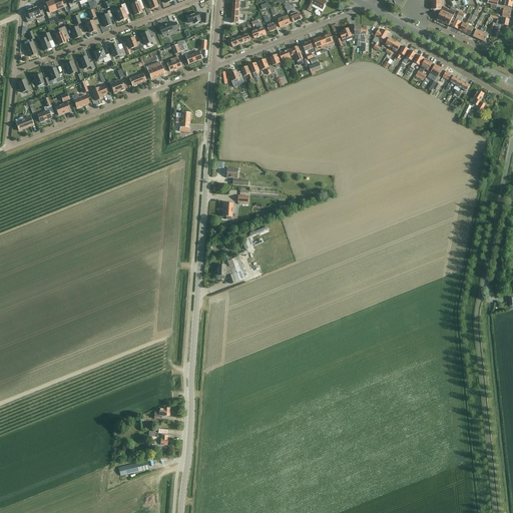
[(54,0),(53,1),(57,10),(64,7),(66,12),(68,11),(66,4),(63,5),(61,0),(54,0)]
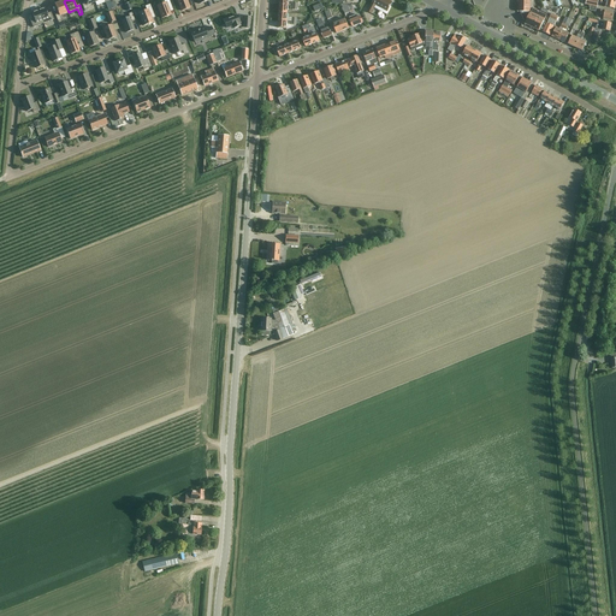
[(95,3),(94,0),(84,0),(84,1),(82,3),(84,11),(88,10),(87,5),(95,3)]
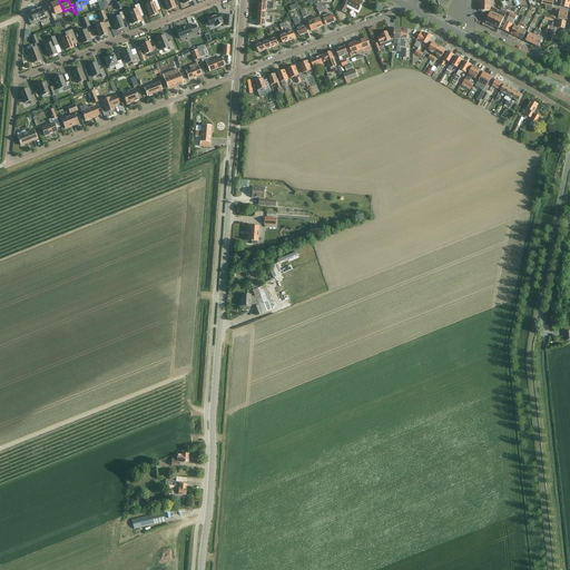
[(158,5),(156,0),(151,0),(153,3),(146,6),(150,17),(158,13),(155,6),(158,5)]
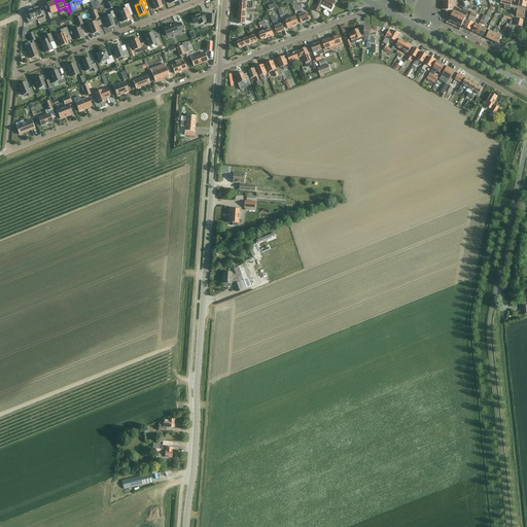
[(150,0),(155,9),(163,6),(160,0),(150,0)]
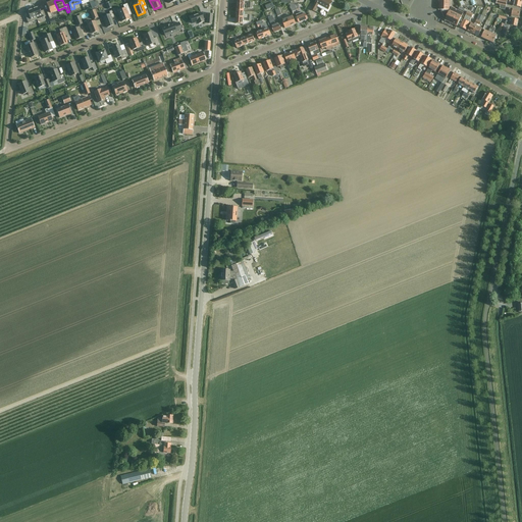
[(315,3),(311,10),(315,11),(318,4),(328,9),(332,2),(328,0),(316,0),(315,2),(315,3)]
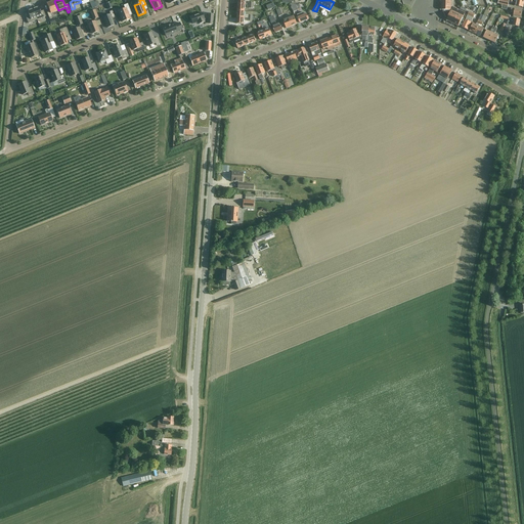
[(451,0),(443,0),(442,0),(440,0),(441,10),(443,10),(450,10),(450,7),(451,7),(451,6),(453,6),(453,1),(450,1),(451,0),(452,0),(451,0)]
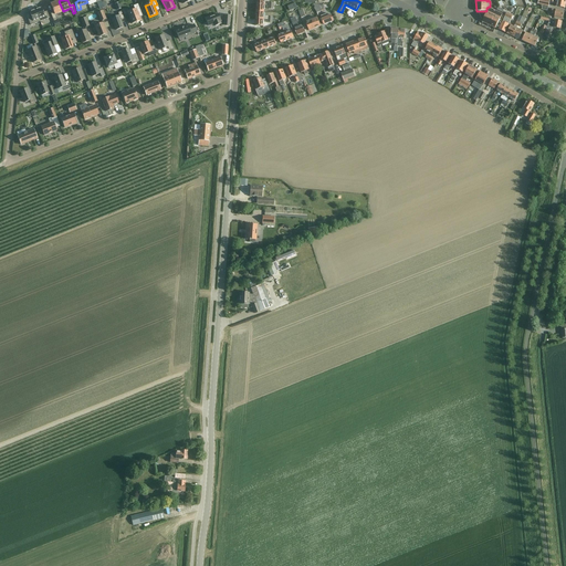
[(63,11),(59,1),(55,2),(55,1),(51,3),(51,4),(53,11),(50,12),(53,21),(56,20),(54,14),(63,11)]
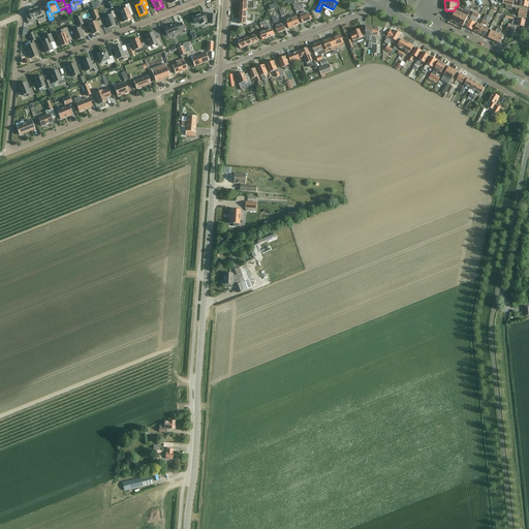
[(125,5),(126,8),(120,11),(124,22),(127,21),(128,21),(130,20),(131,19),(128,11),(131,10),(128,4),(125,5)]
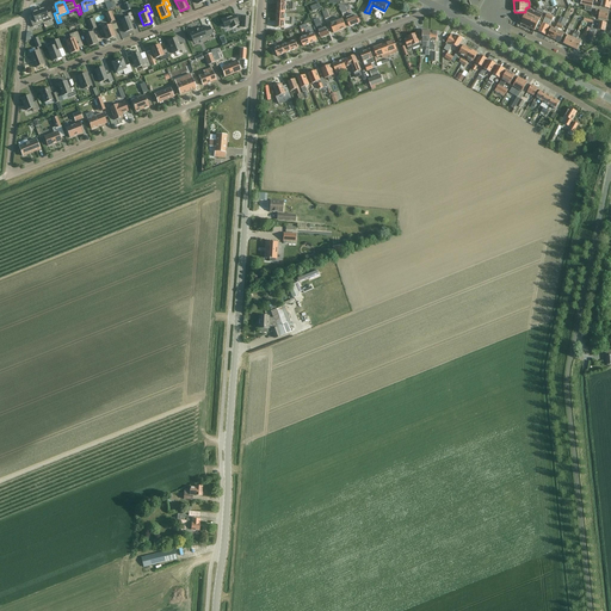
[(44,8),(38,11),(43,23),(54,19),(50,12),(47,13),(44,8)]
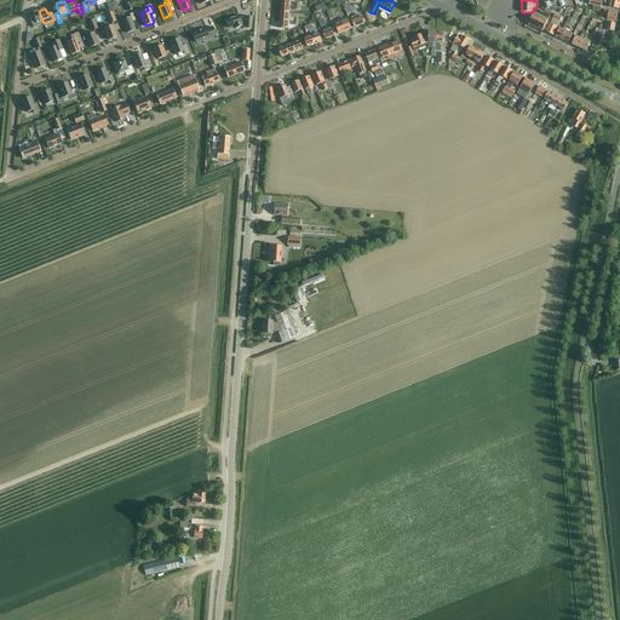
[(112,9),(105,11),(110,23),(116,21),(113,12),(112,9)]
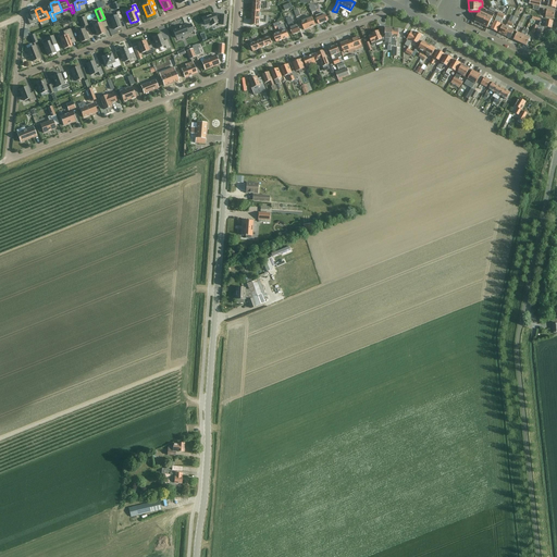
[(480,11),(479,11),(471,11),(471,13),(473,17),(475,19),(474,21),(487,27),(491,28),(494,21),(492,20),(494,14),(482,8),(480,11)]
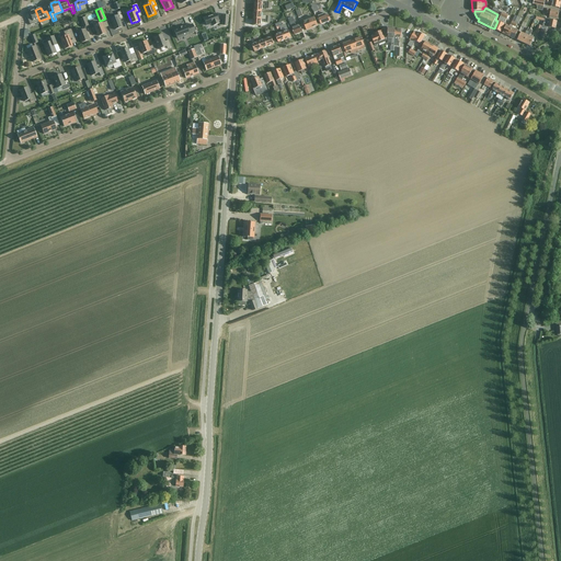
[(550,12),(549,16),(558,18),(559,11),(554,10),(547,9),(546,12),(550,12)]
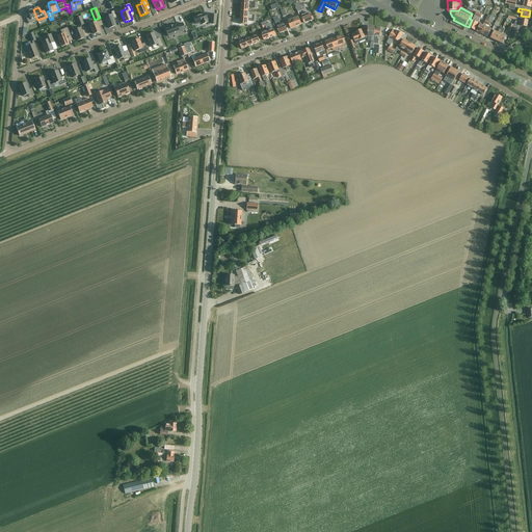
[(37,20),(33,9),(28,11),(29,17),(26,18),(28,24),(37,20)]
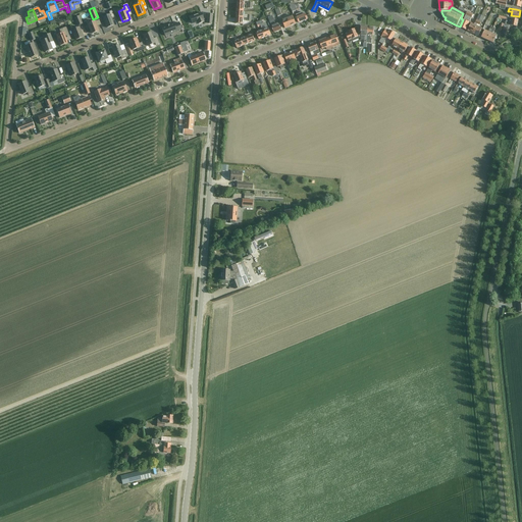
[(114,24),(111,18),(114,17),(111,10),(109,12),(110,14),(102,17),(106,28),(114,24)]
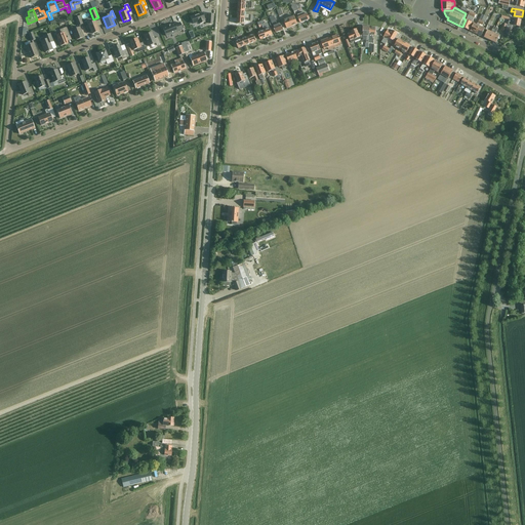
[(466,19),(462,27),(469,30),(472,23),(471,22),(472,21),(473,21),(476,14),(470,11),(467,18),(468,18),(467,21),(466,19)]
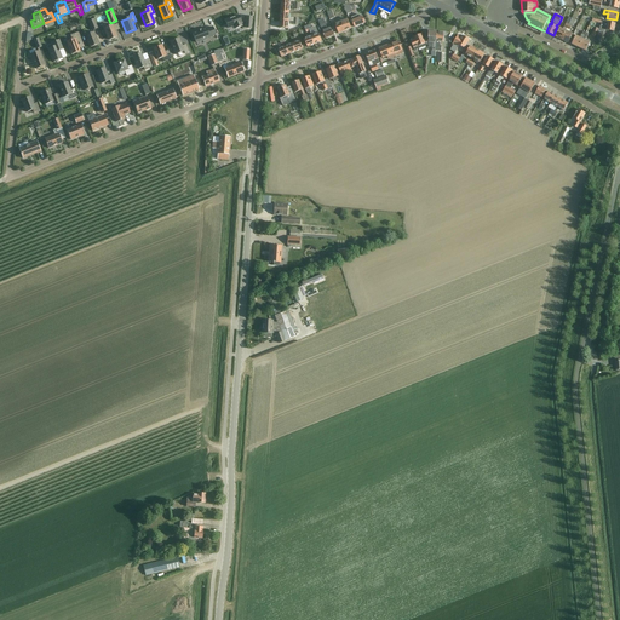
[(239,15),(225,21),(228,28),(234,26),(235,28),(242,26),(241,23),(239,15)]
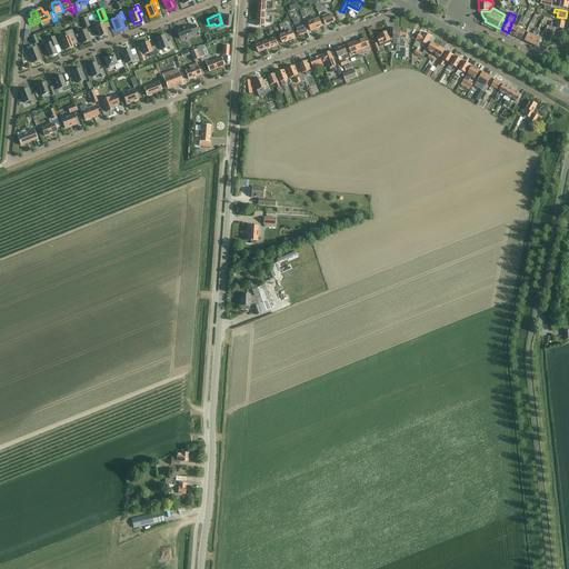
[(329,15),(322,17),(326,25),(336,21),(332,16),(330,17),(329,15)]
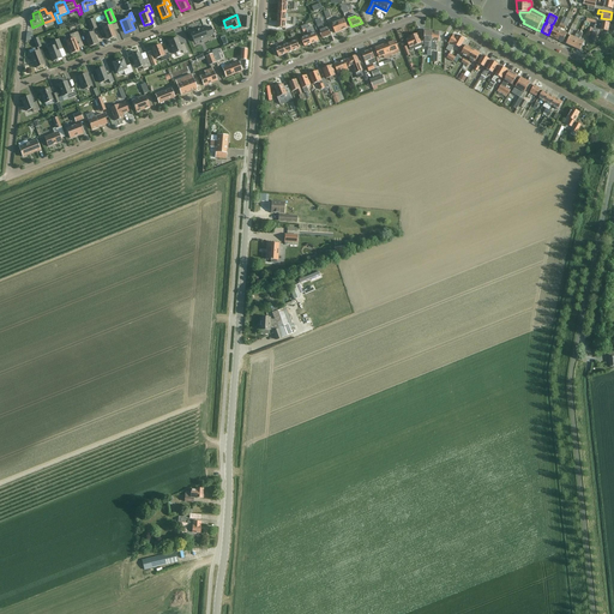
[(321,18),(315,20),(317,25),(323,38),(331,35),(329,28),(325,29),(323,24),(321,18)]
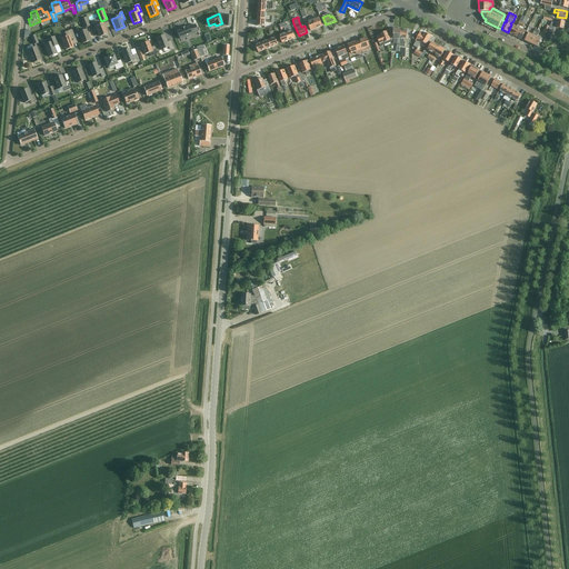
[(315,18),(307,21),(311,30),(322,26),(319,18),(316,19),(315,18)]
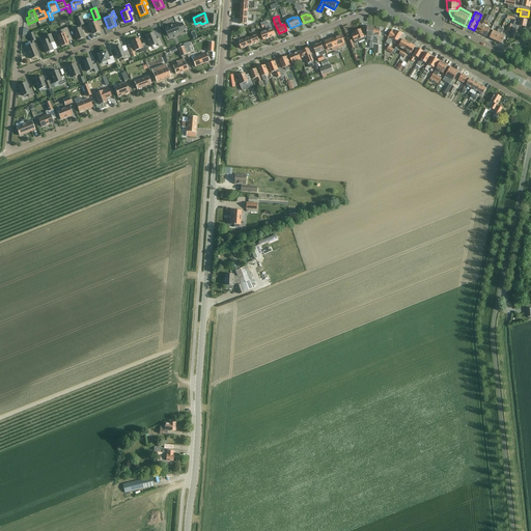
[(527,20),(518,18),(516,18),(511,28),(518,29),(518,25),(526,27),(527,20)]
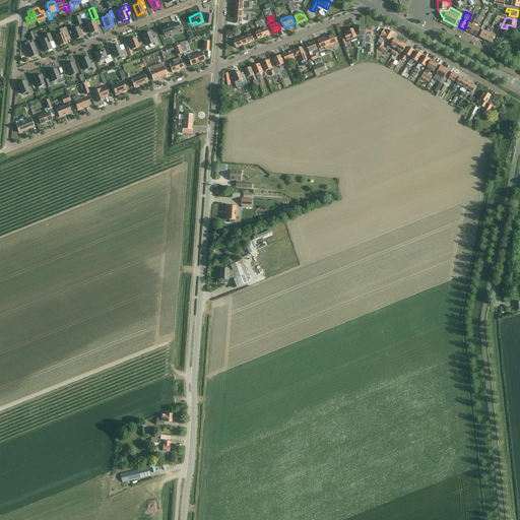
[(94,21),(87,23),(90,34),(99,30),(94,21)]
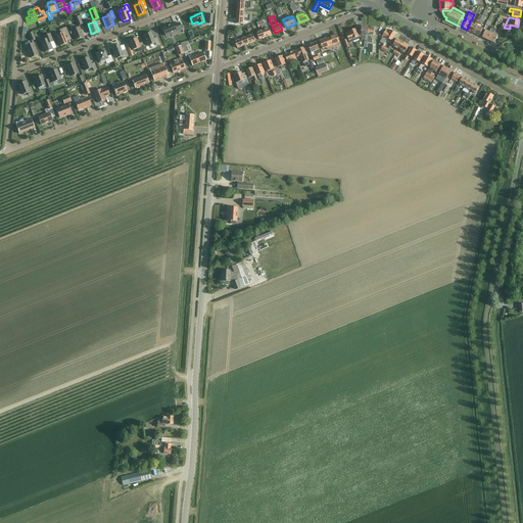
[(263,21),(259,22),(262,27),(263,31),(266,37),(272,35),(269,28),(268,29),(267,25),(265,26),(263,21)]
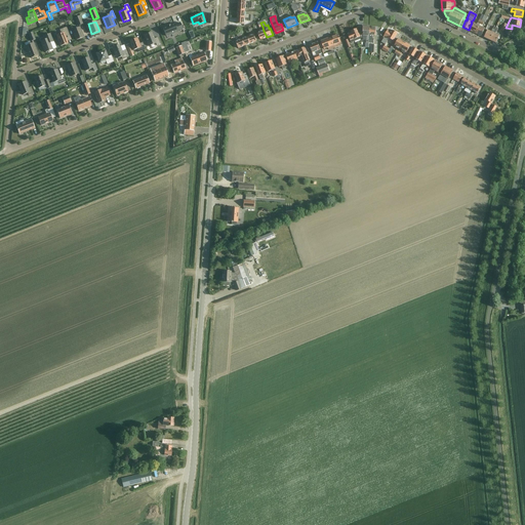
[(174,24),(163,28),(166,36),(183,30),(179,23),(175,25),(174,24)]
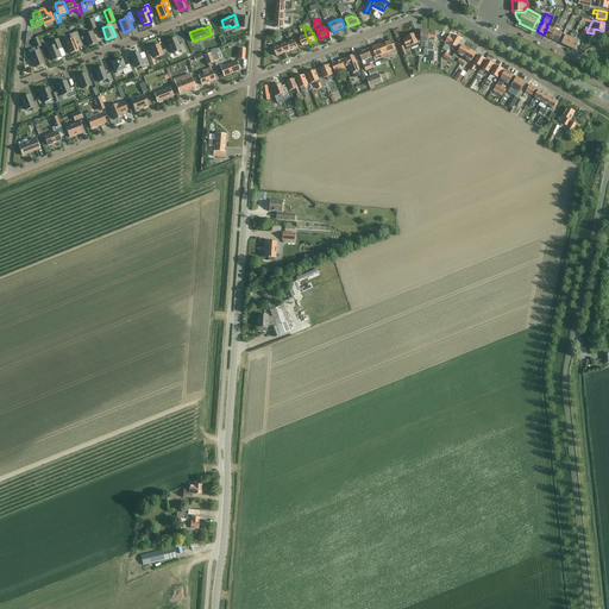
[(550,27),(545,36),(552,38),(556,30),(557,27),(554,26),(553,29),(550,27)]
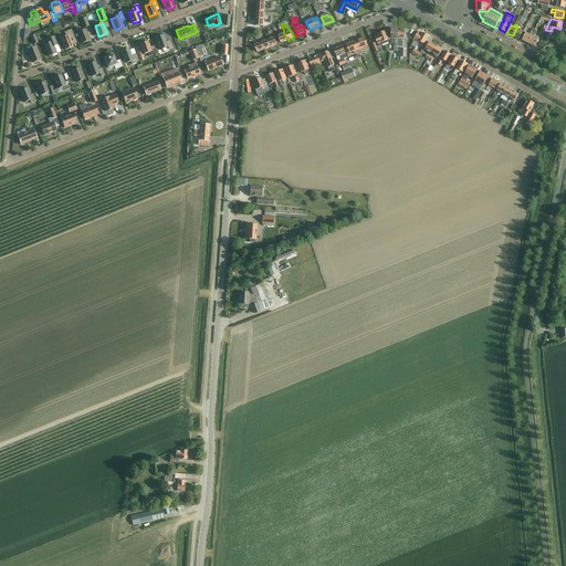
[(516,28),(513,35),(519,39),(523,31),(520,30),(521,27),(519,25),(517,25),(516,28)]
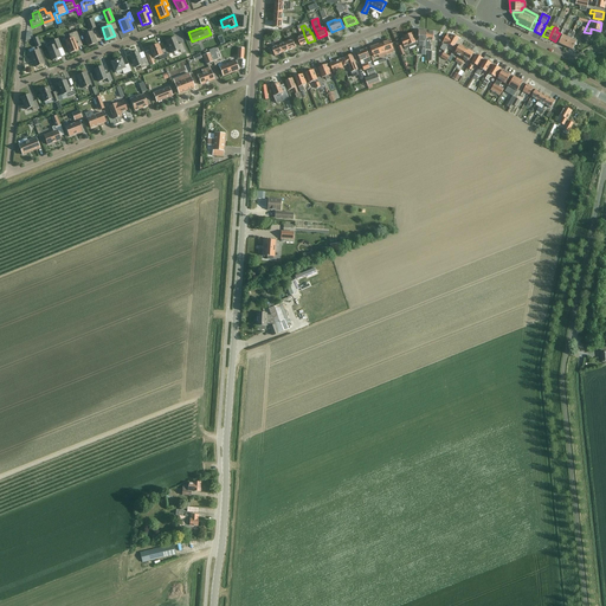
[(76,42),(81,40),(77,31),(69,34),(70,39),(65,42),(70,53),(78,50),(76,42)]
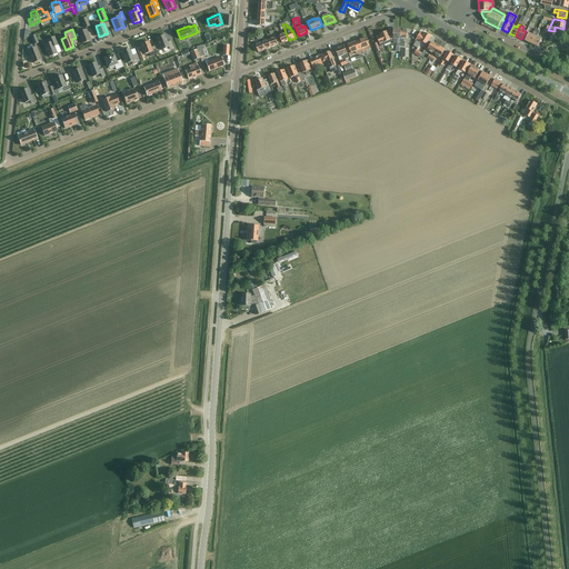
[(400,47),(400,30),(393,29),(393,31),(390,31),(390,36),(392,41),(393,41),(393,43),(397,43),(397,47),(400,47)]
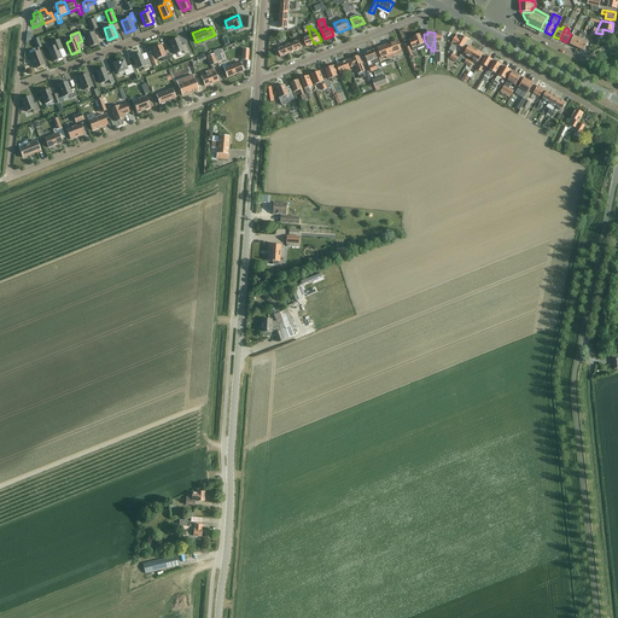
[(577,47),(584,33),(582,31),(578,38),(573,35),(570,44),(577,47)]
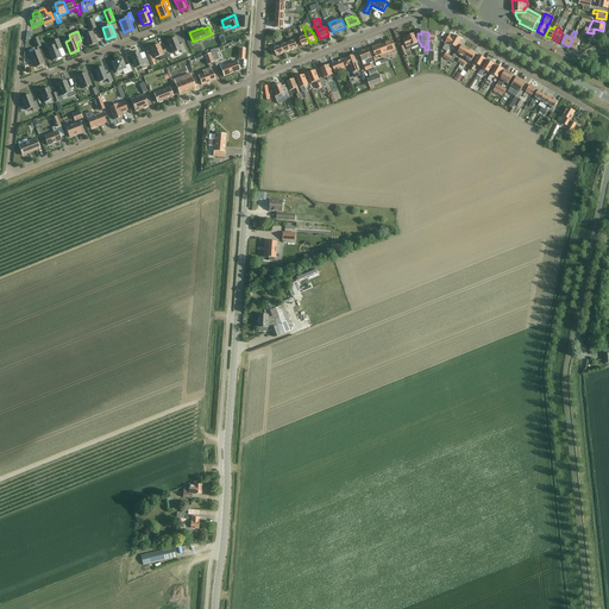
[(88,46),(96,43),(92,32),(83,35),(88,46)]
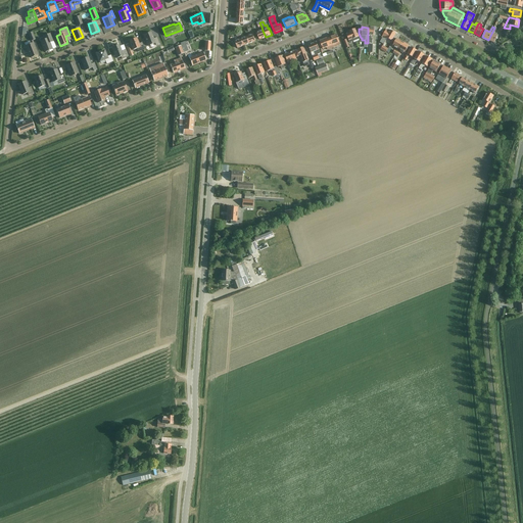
[(495,29),(494,28),(488,40),(494,43),(497,36),(493,34),(495,29)]
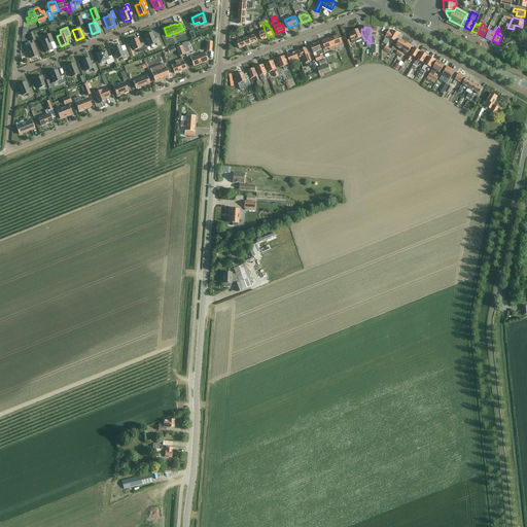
[(362,38),(358,29),(352,31),(353,33),(349,34),(352,43),(362,39),(361,38),(362,38)]
